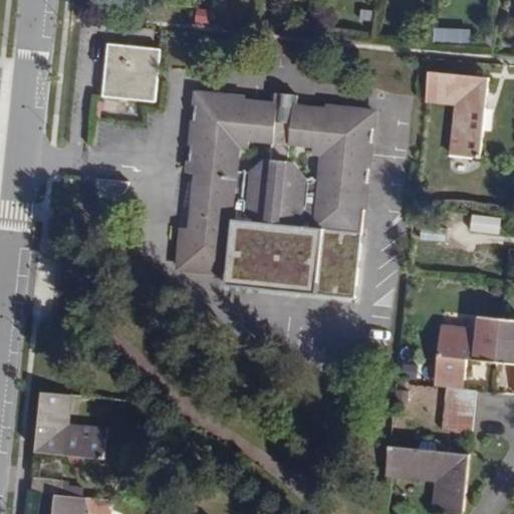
[(434,39),(465,39),(465,30),(434,31),(434,39)]
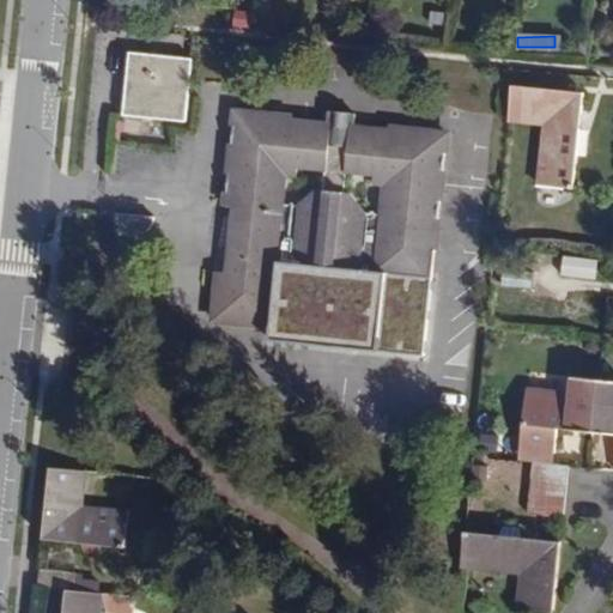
[(194,59),(131,54),(126,115),(188,121),(194,59)]
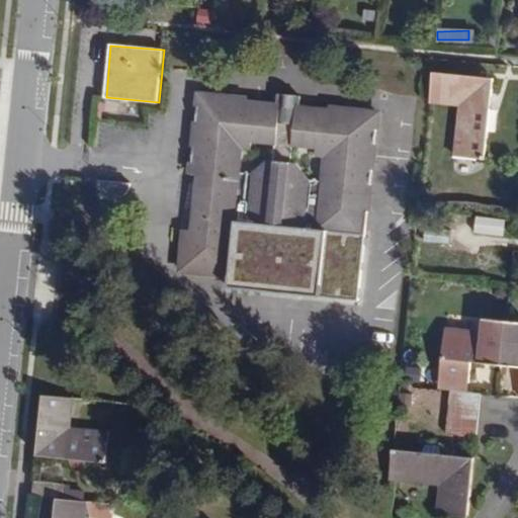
[(492,77),(433,71),(430,101),(457,104),(452,155),(484,157),(487,128),(495,125),(497,114),(488,111),(492,77)]
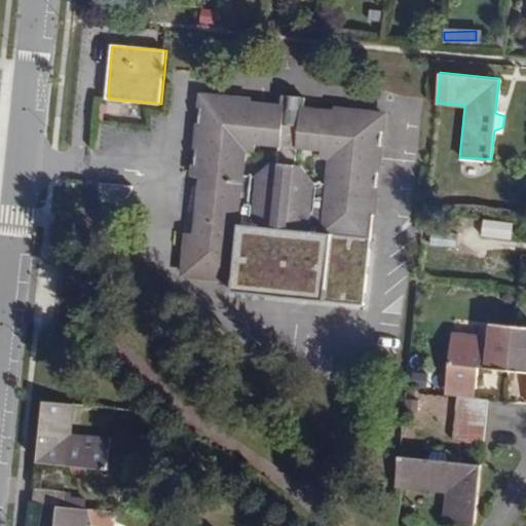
[(253,100),(204,95),(201,129),(210,129),(208,144),(199,143),(196,175),(204,175),(202,199),(213,199),(212,209),(201,208),(198,231),(190,230),(186,272),(235,277),(241,213),(253,214),(253,223),(310,228),(311,220),(323,221),(321,238),(338,240),(336,253),(361,256),(362,241),(371,242),(383,112),(334,108),(334,112),(304,109),(283,107),(252,104),(253,100)]
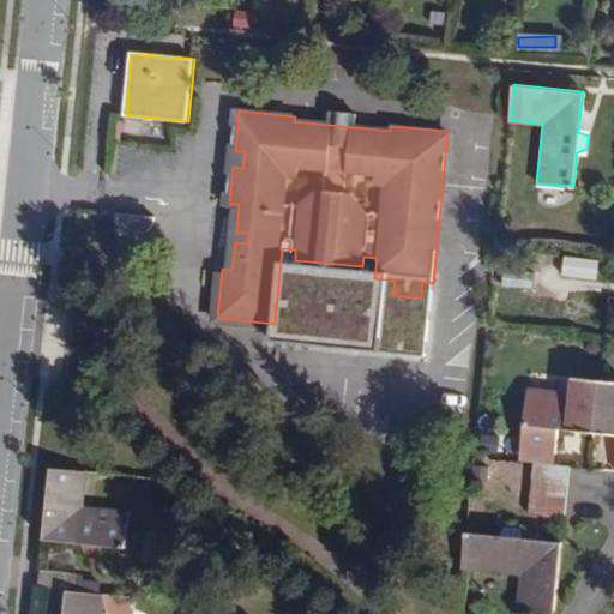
[(330,125),(355,127),(356,114),(331,110),(330,125)]
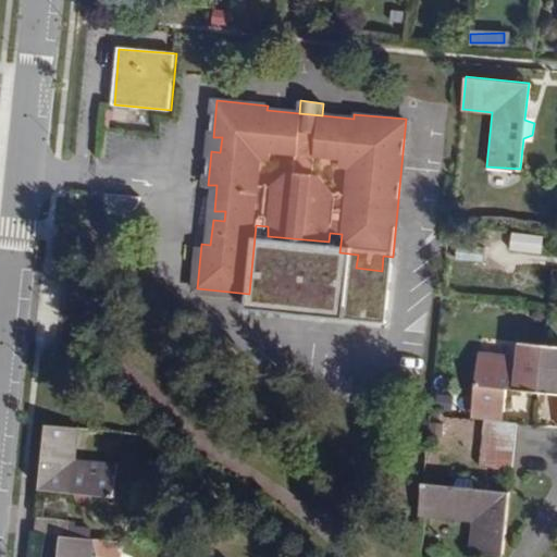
[(134,194),(100,192),(100,195),(102,200),(103,203),(106,206),(112,209),(119,210),(124,208),(130,203),(132,200),(134,194)]
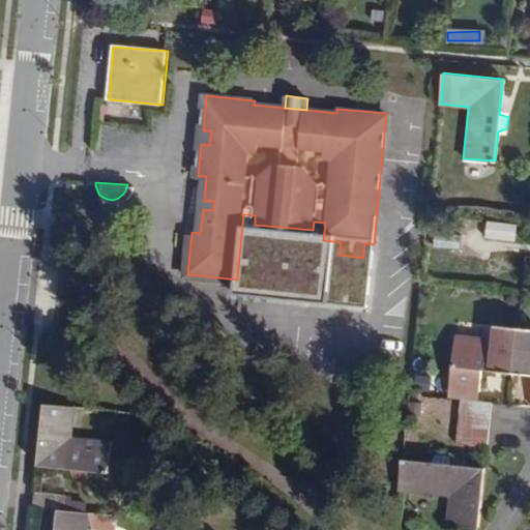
[(514,239),(516,224),(487,222),(486,237),(514,239)]
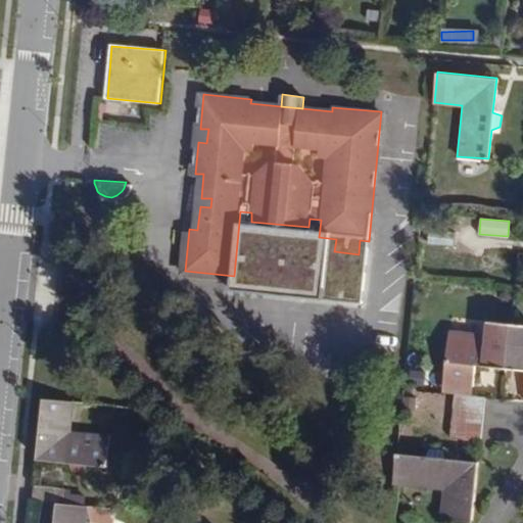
[(369,241),(360,240),(359,254),(334,251),(336,239),(319,237),(314,283),(365,288),(369,241)]
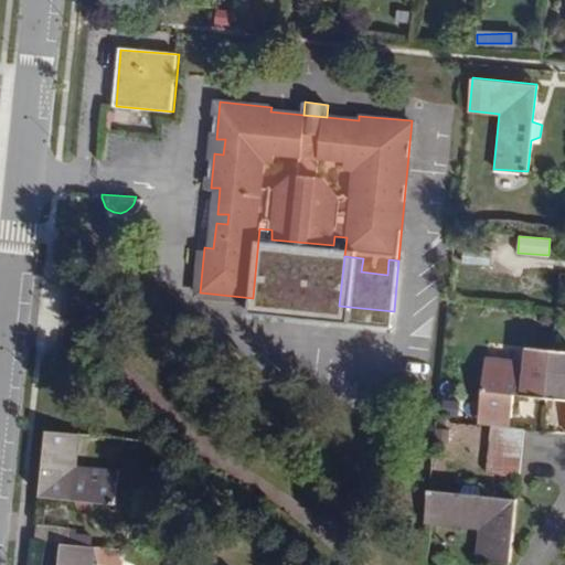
[(548,396),(553,348),(528,345),(526,360),(484,355),(478,413),(514,416),(516,393),(548,396)]
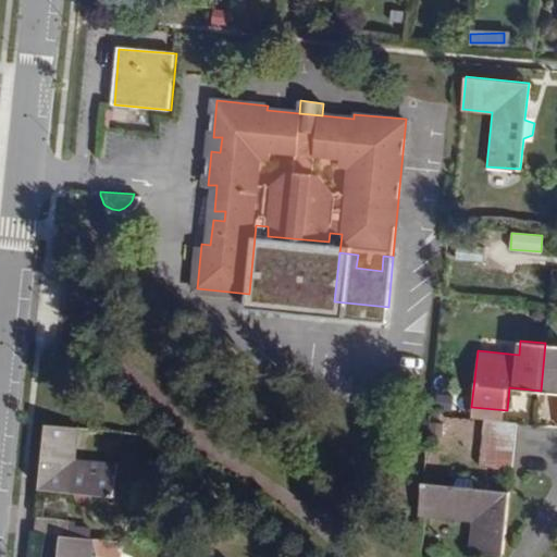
[(556,344),(545,343),(541,391),(556,392),(556,344)]
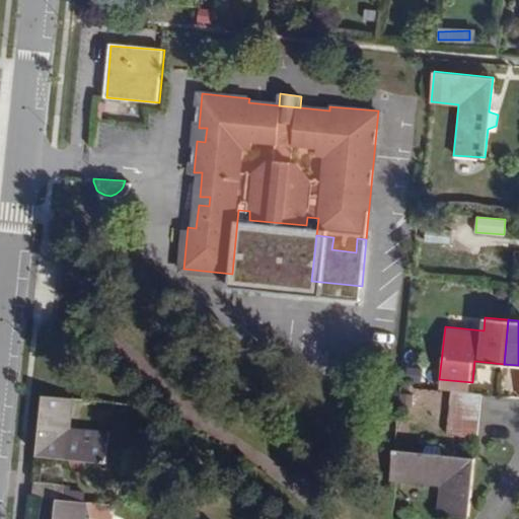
[(452,388),(471,390),(472,382),(439,379),(439,387),(452,388)]
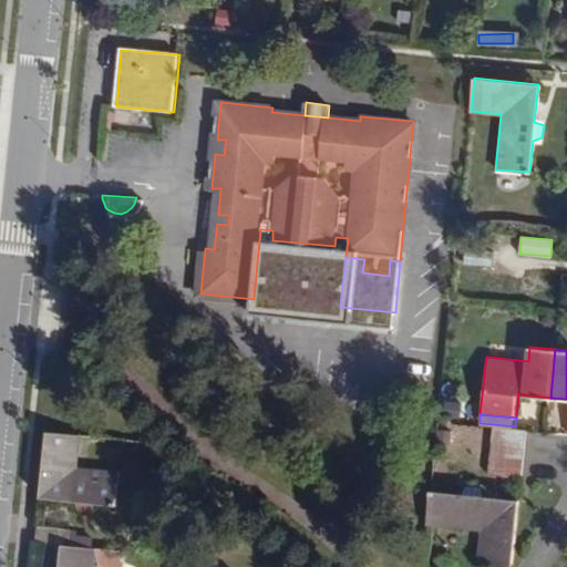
[(492,440),(526,443),(527,428),(515,426),(494,424),(492,440)]
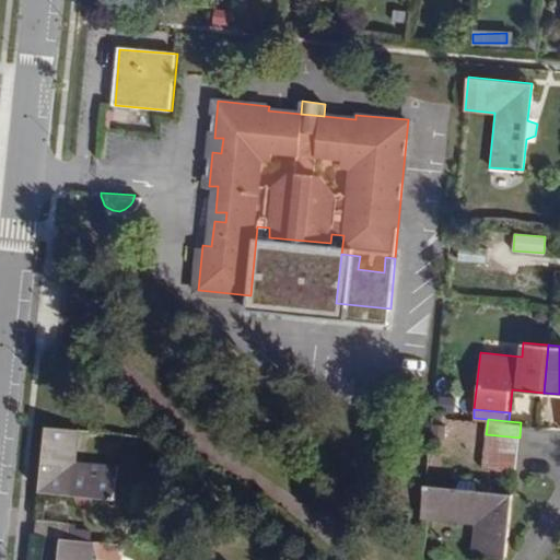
[(79,430),(46,427),(39,492),(77,496),(78,505),(90,506),(94,499),(114,500),(118,466),(77,462),(79,430)]
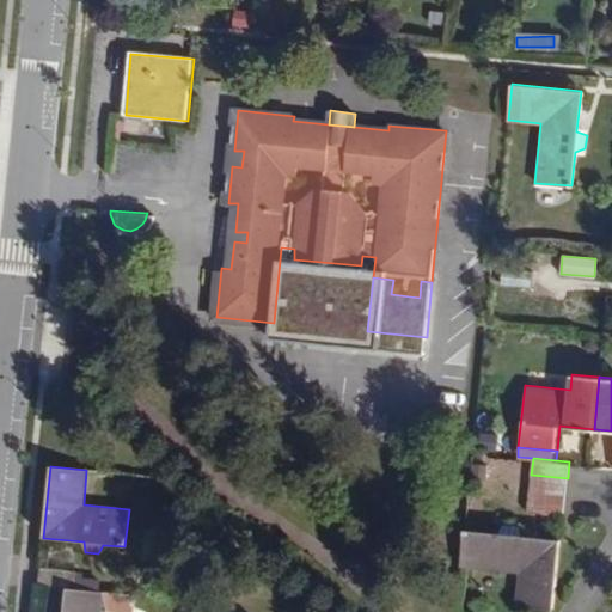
[(564,512),(568,478),(531,475),(527,509),(564,512)]
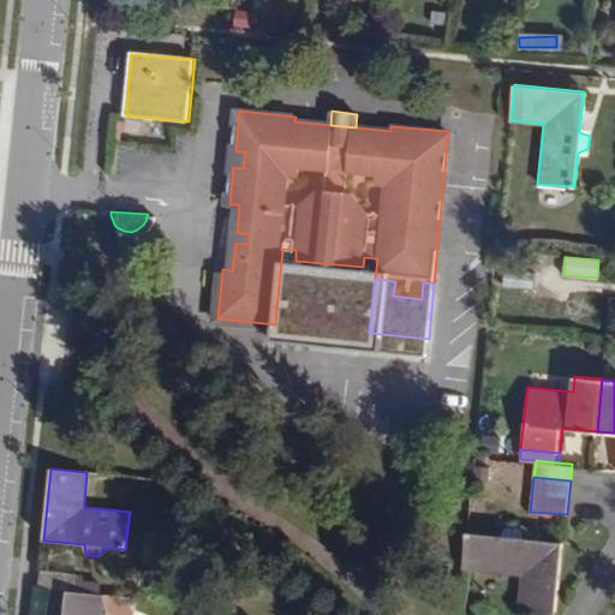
[(520,524),(507,523),(501,532),(469,529),(465,568),(524,574),(520,607),(559,611),(565,539),(525,535),(520,524)]
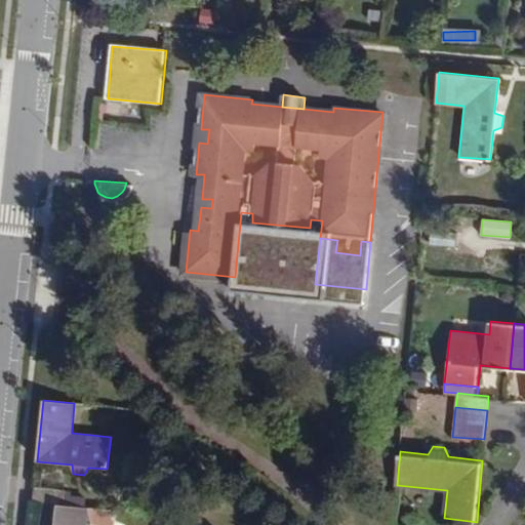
[(57,503),(64,505),(66,488),(35,484),(33,501),(57,503)]
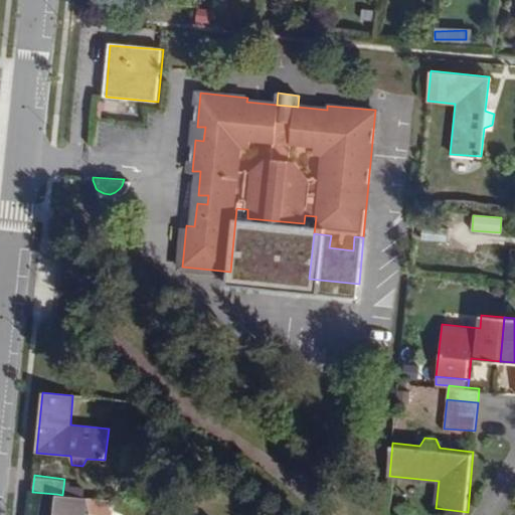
[(62,495),(56,494),(53,514),(119,514),(120,508),(118,507),(118,500),(62,495)]
